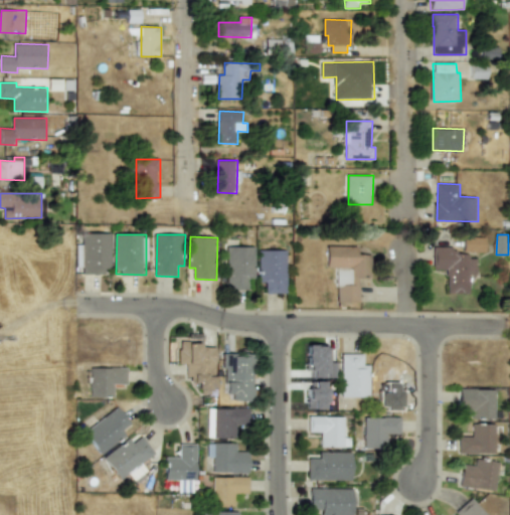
[(466,251),(487,252),(487,237),(467,236),(466,251)]
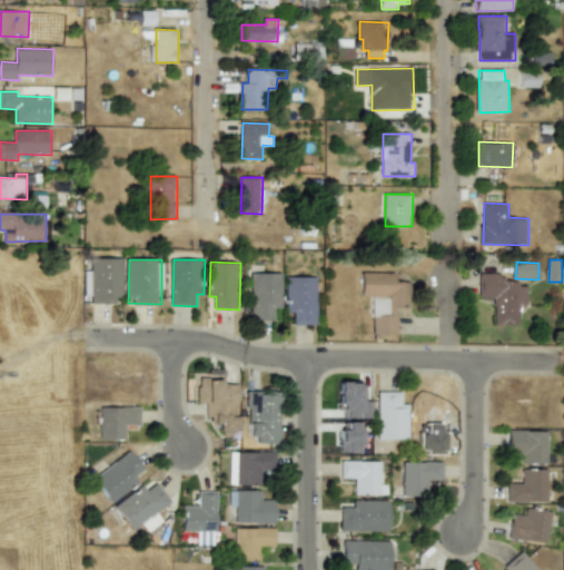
[(254,321),(284,320),(284,273),(253,273),(254,321)]
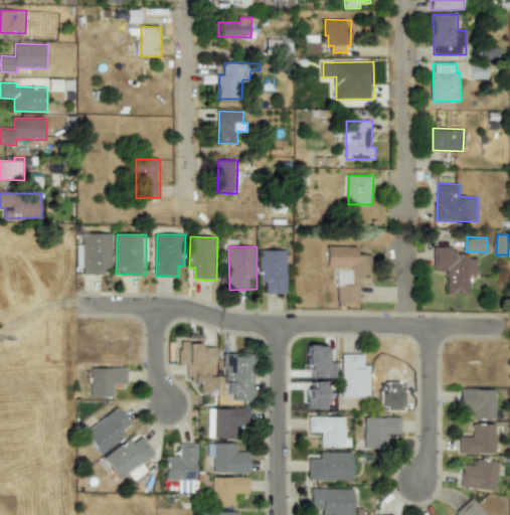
[(339,303),(361,303),(361,277),(372,277),(372,254),(359,254),(359,246),(329,246),(329,268),(339,268),(339,303)]
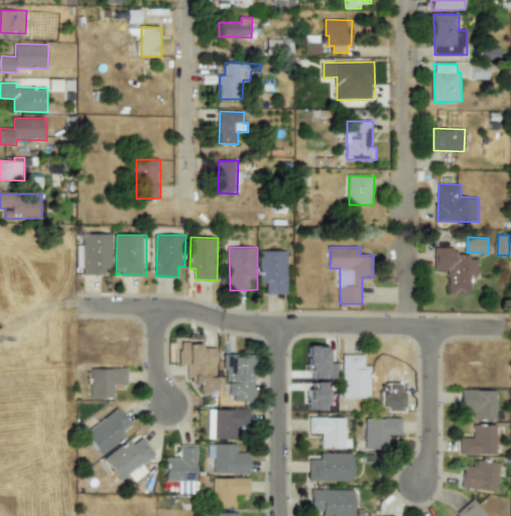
[(472,294),(472,275),(480,275),(480,259),(472,259),(472,254),(458,254),(458,248),(437,247),(436,270),(451,270),(450,293),(472,294)]
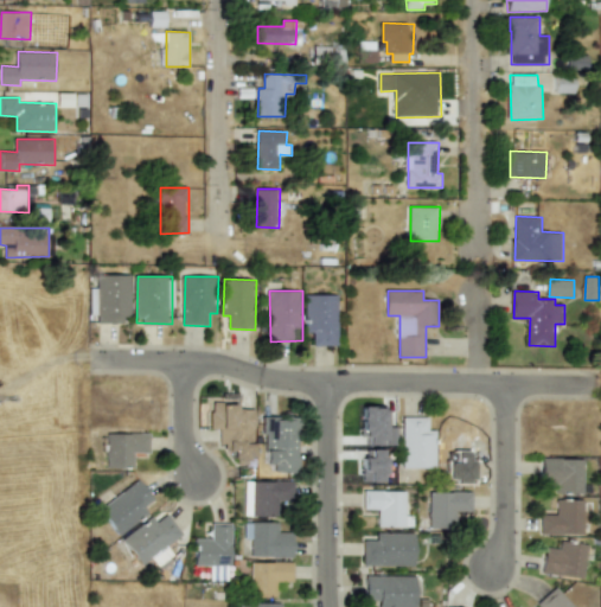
[(340,294),(308,294),(308,332),(315,332),(315,345),(340,345),(340,294)]
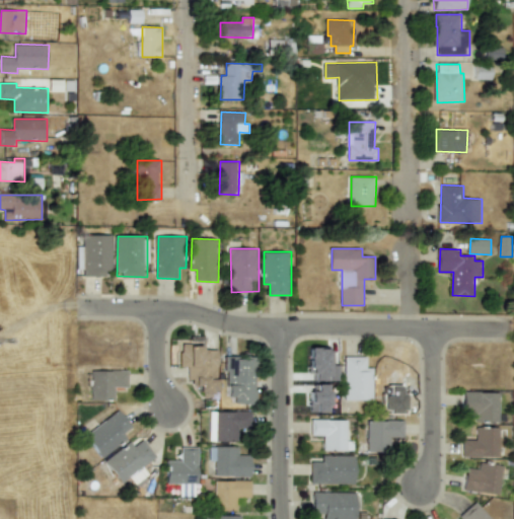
[(218,350),(204,350),(204,345),(182,345),(182,366),(190,366),(190,379),(196,379),(196,386),(203,386),(203,394),(218,394),(218,350)]
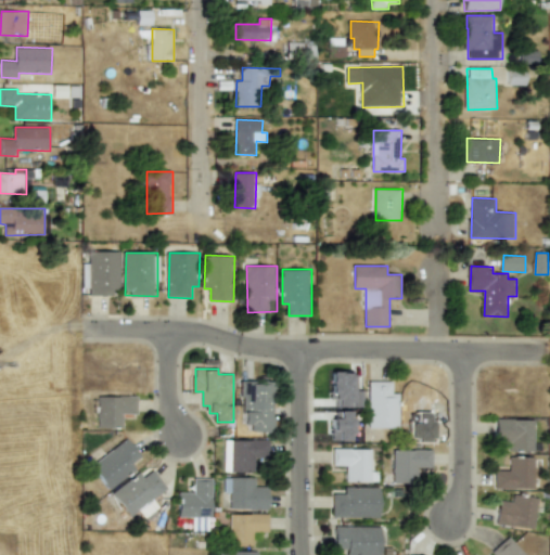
[(365,408),(365,390),(354,390),(355,373),(333,372),(332,399),(339,399),(339,407),(365,408)]
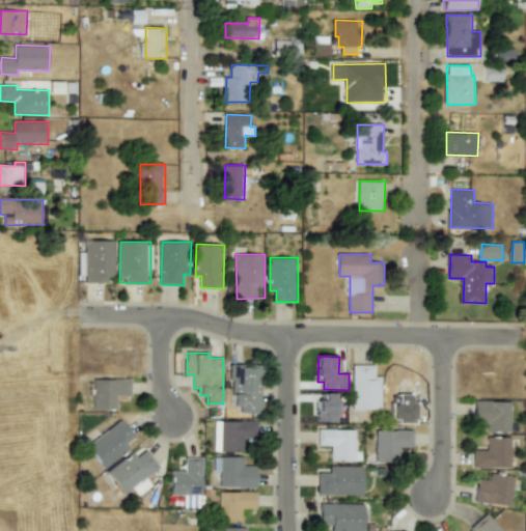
[(233,413),(261,413),(260,364),(232,364),(233,413)]
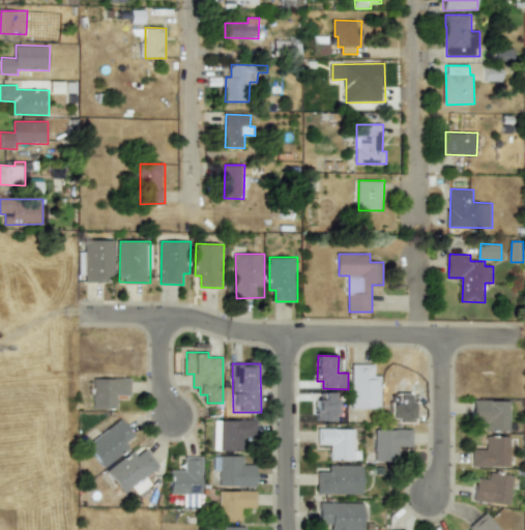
[(382,376),(376,376),(375,364),(353,364),(354,409),(383,409),(382,376)]
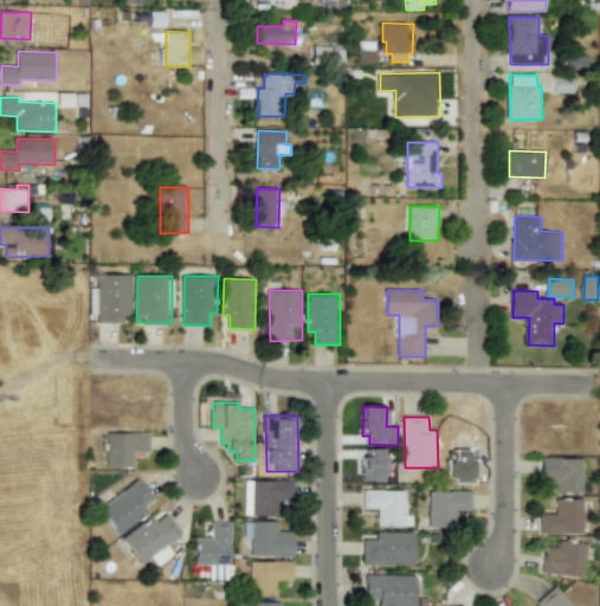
[(152,452),(152,432),(109,433),(109,466),(136,466),(136,452),(152,452)]
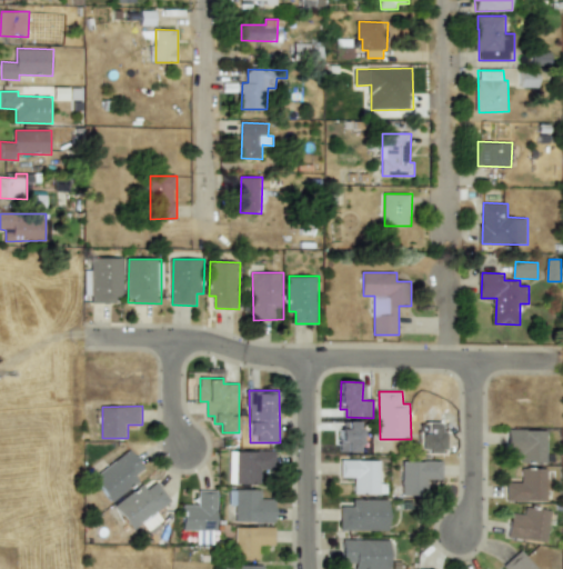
[(363,421),(349,421),(348,429),(341,429),(341,451),(362,452),(363,421)]
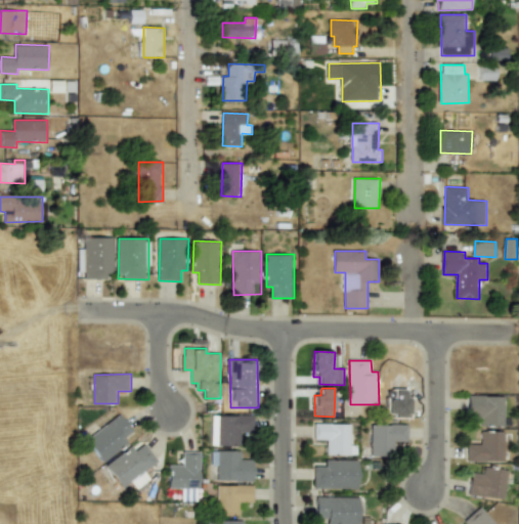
[(482,426),(505,427),(506,396),(470,395),(469,418),(482,419),(482,426)]
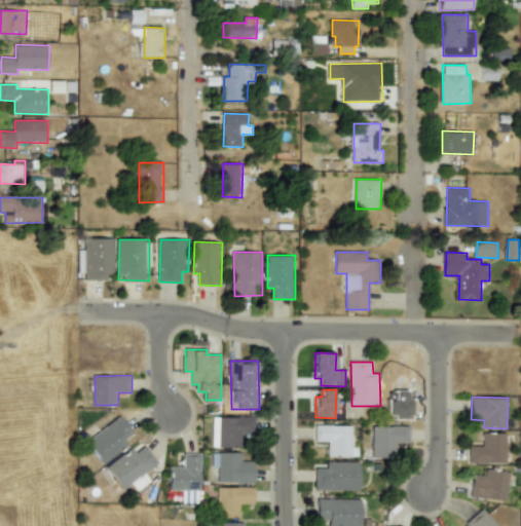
[(136,433),(121,415),(87,442),(105,464),(131,445),(126,440),(136,433)]
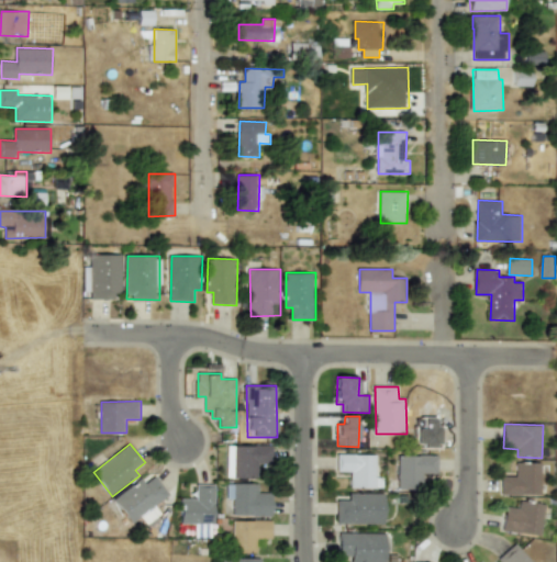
[(229,446),(229,476),(255,478),(256,464),(273,464),(274,446),(229,446)]
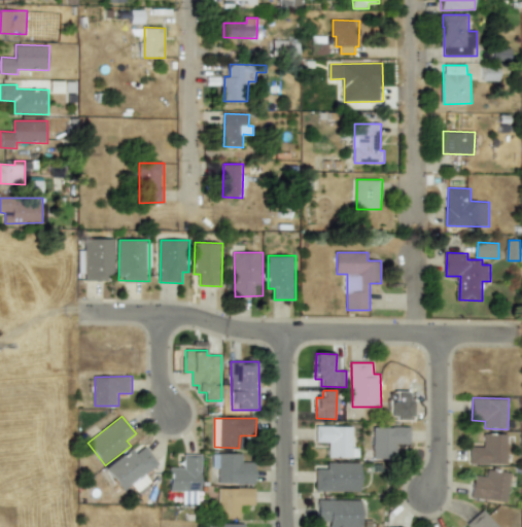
[(354,426),(318,426),(317,443),(331,443),(331,457),(354,458),(354,426)]
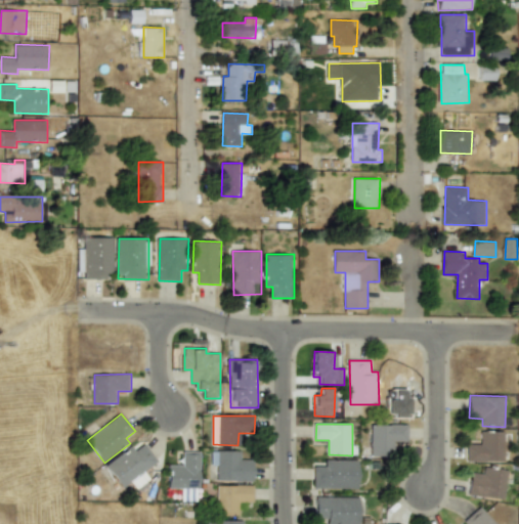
[(409,425),(373,424),(373,455),(395,455),(395,441),(409,441),(409,425)]
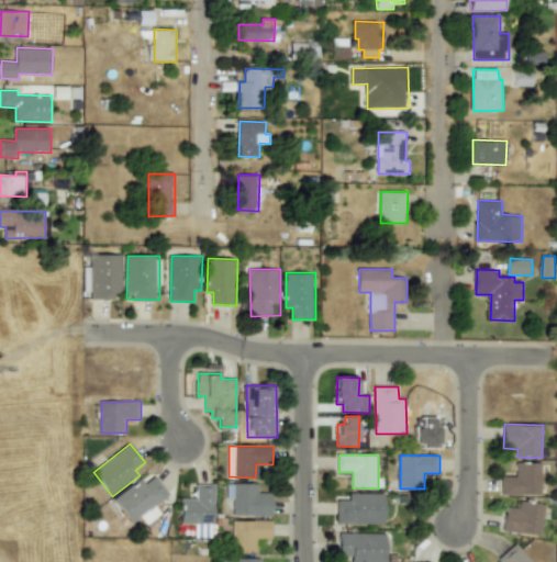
[(542,496),(543,462),(517,462),(517,476),(503,475),(503,495),(542,496)]
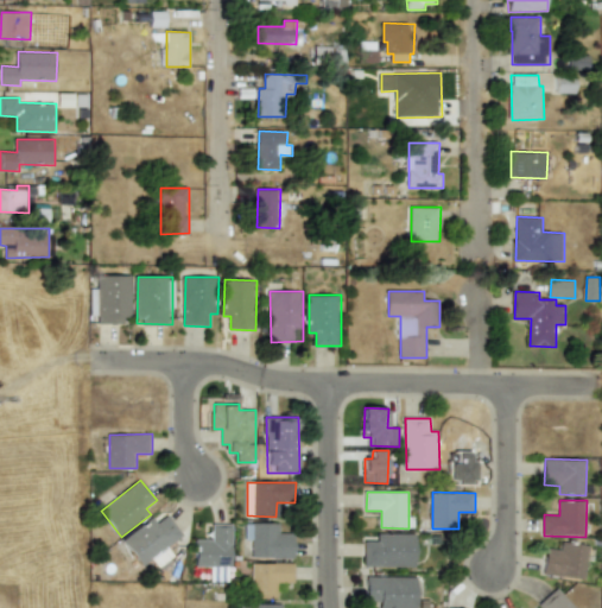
[(125,542),(145,567),(153,559),(160,568),(175,555),(169,548),(184,534),(169,515),(159,523),(153,517),(125,542)]
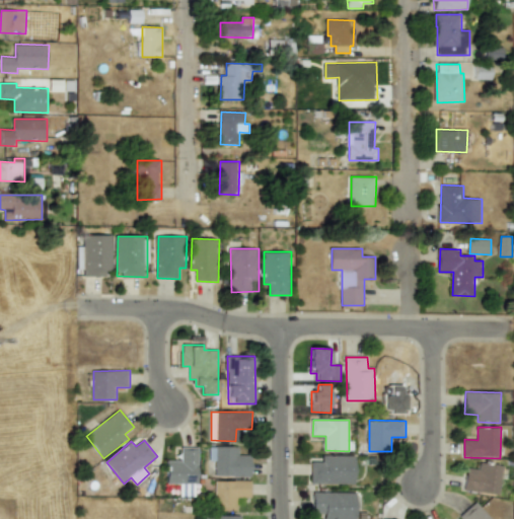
[(252,477),(252,455),(240,455),(240,447),(211,446),(211,461),(217,461),(216,476),(252,477)]
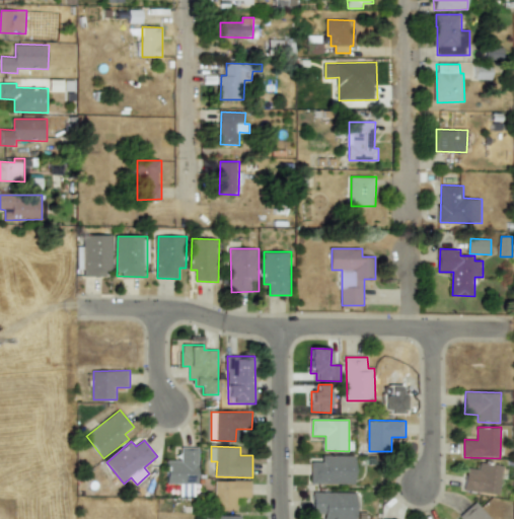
[(199,447),(182,447),(182,461),(168,460),(168,484),(182,484),(181,496),(198,496),(199,447)]
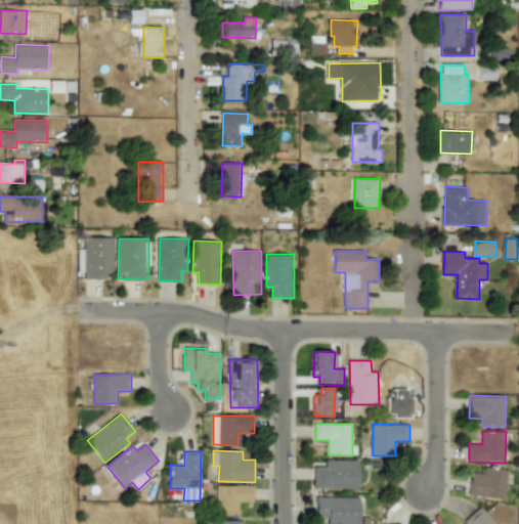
[(359,460),(327,460),(327,466),(315,466),(315,488),(359,488),(359,460)]
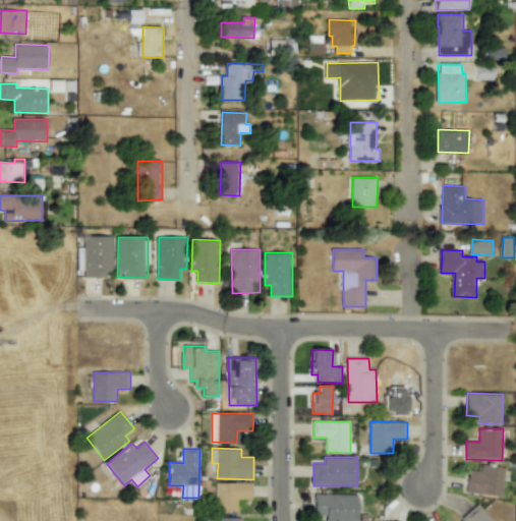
[(482,471),(469,469),(466,493),(503,497),(506,467),(483,464),(482,471)]
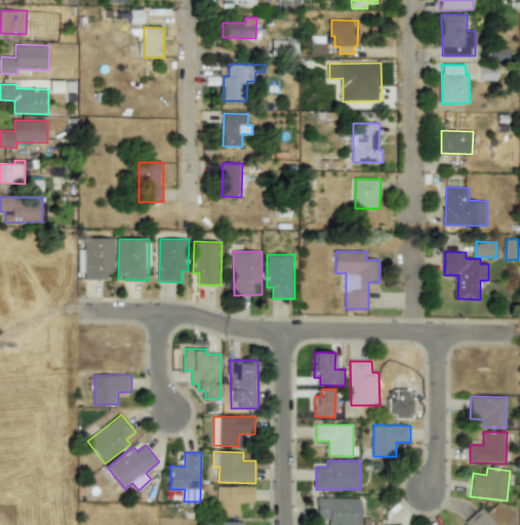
[(242,516),(242,503),(255,503),(255,486),(218,487),(220,516),(242,516)]
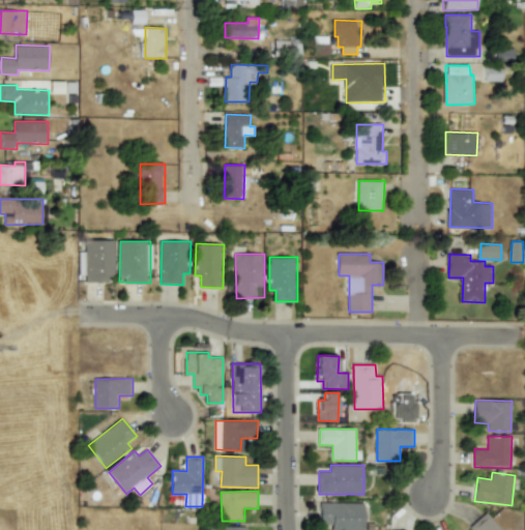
[(363,529),(365,503),(321,502),(321,525),(332,525),(331,529),(363,529)]
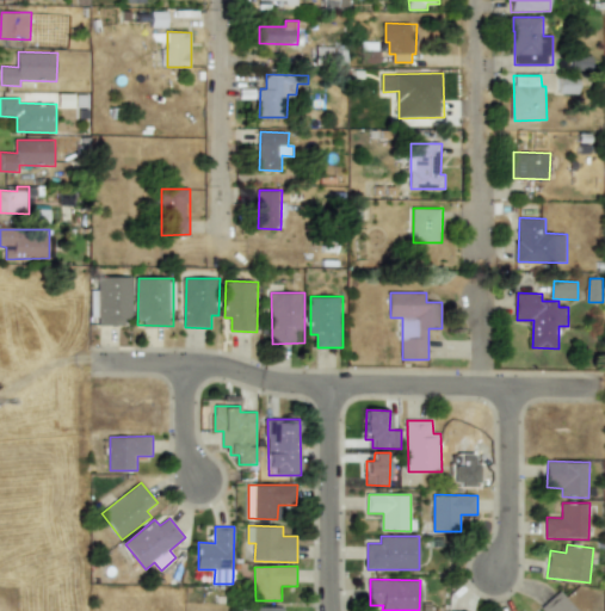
[(579,610),(563,591),(542,606),(544,610),(579,610)]
